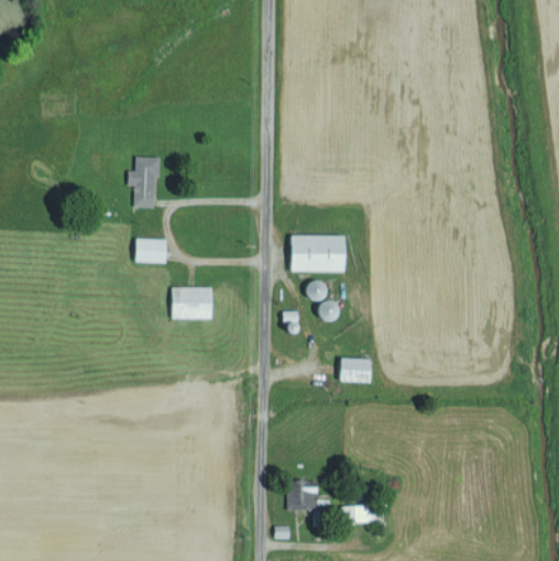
[(135,208),(156,209),(157,158),(136,157),(136,171),(130,171),(129,186),(135,186),(135,208)]
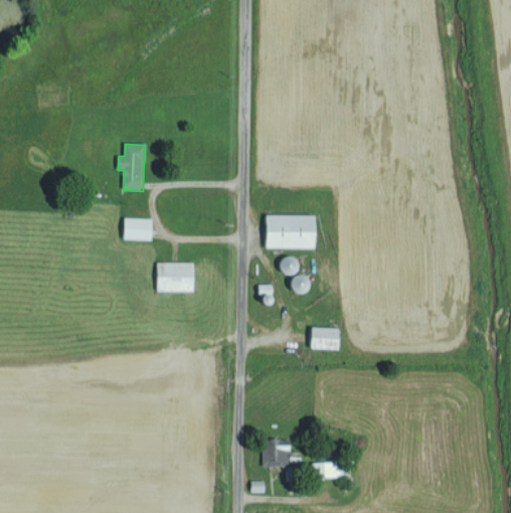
[(317,216),(265,215),(265,248),(316,248),(317,216)]
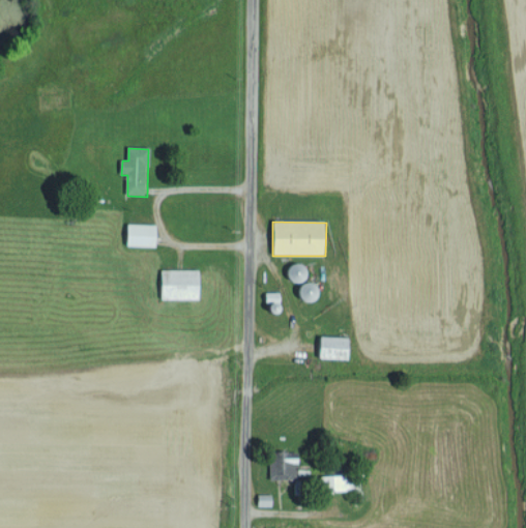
[(127,246),(155,247),(155,226),(127,226),(127,246)]
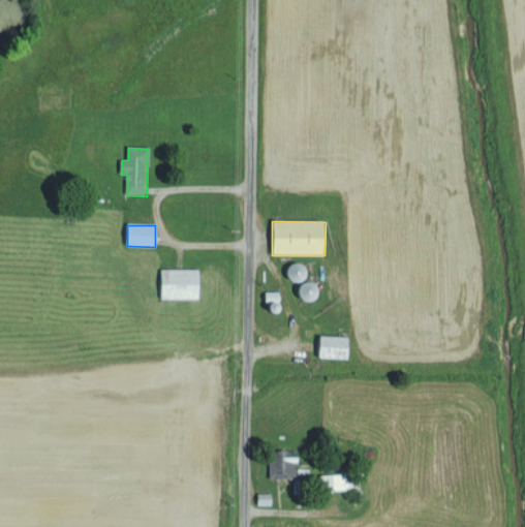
[(198,271),(161,271),(161,300),(198,300),(198,271)]
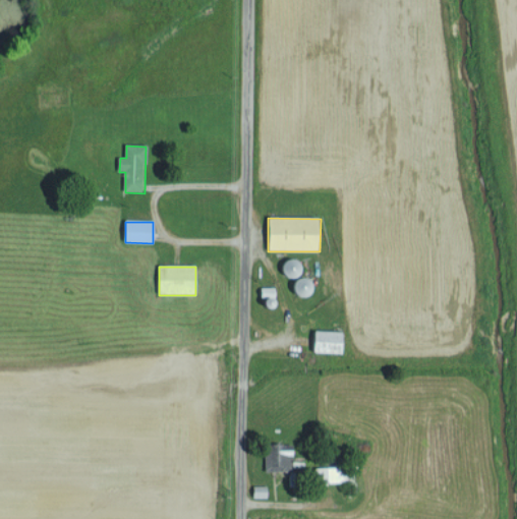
[(313,353),(341,354),(342,333),(313,332),(313,353)]
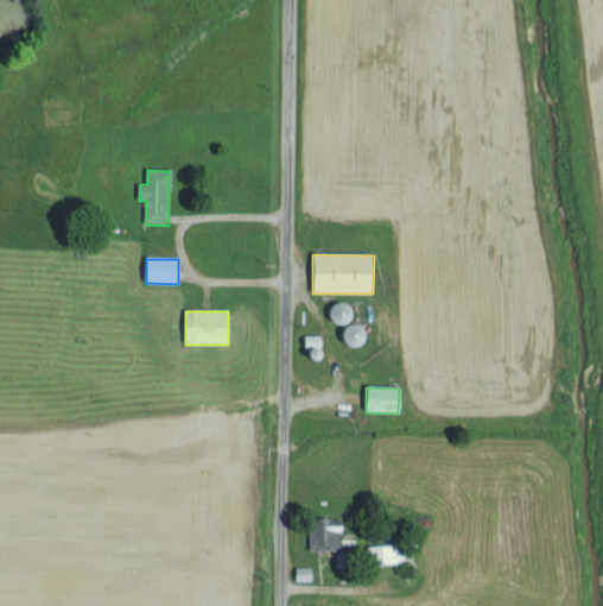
[(344,522),(327,519),(322,548),(340,551),(344,522)]
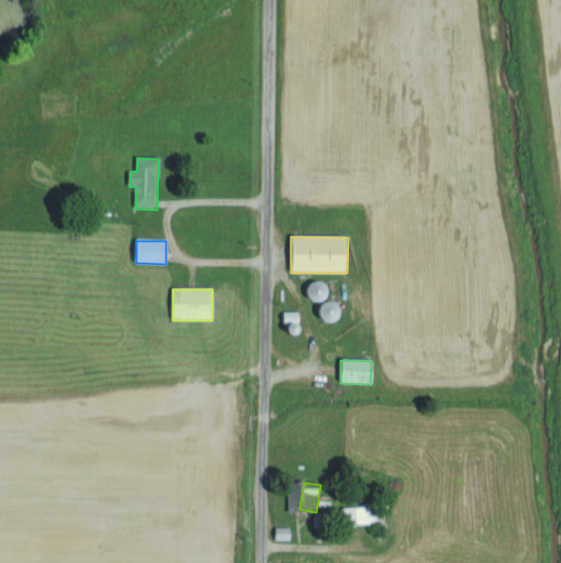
[(372,509),(345,509),(345,526),(372,526),(372,509)]
